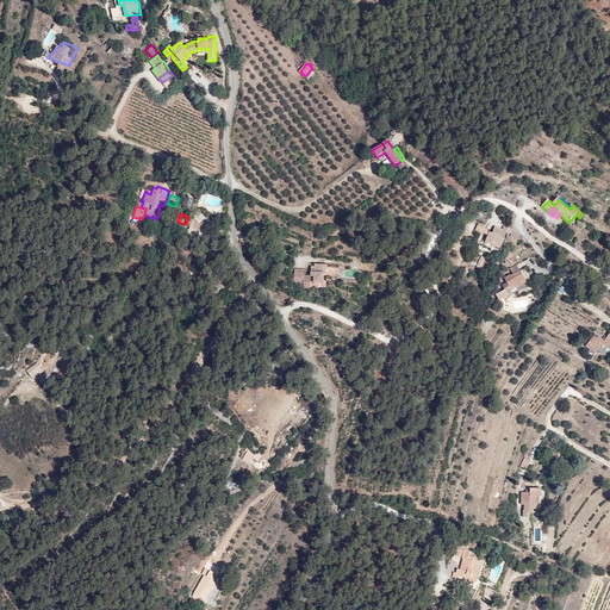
[(193,226),(195,219),(188,217),(186,224),(193,226)]
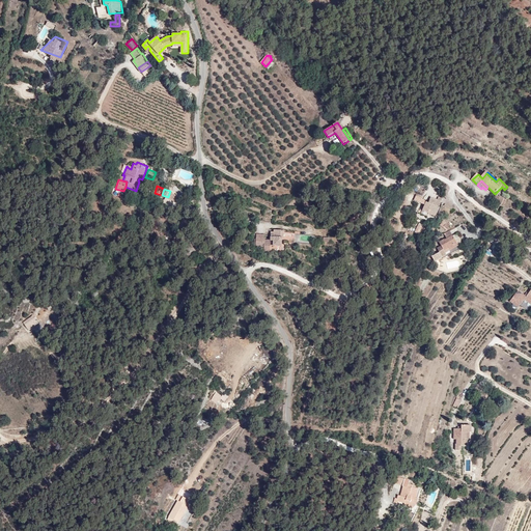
[(436,216),(442,203),(431,198),(429,202),(426,201),(423,211),(426,213),(436,216)]
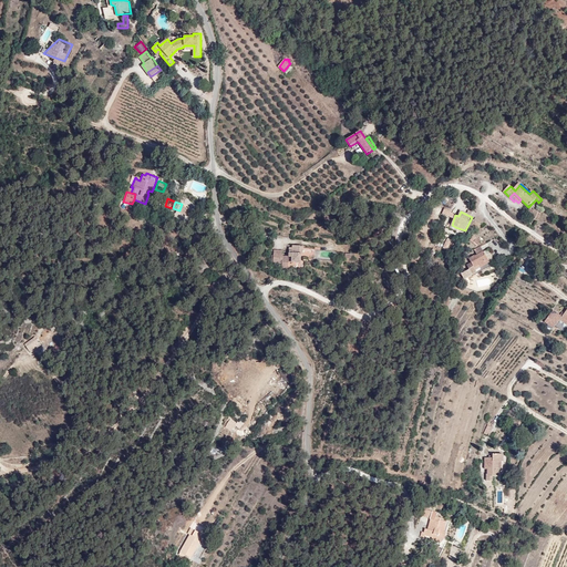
[(481,240),(474,236),(471,240),(478,246),(481,240)]
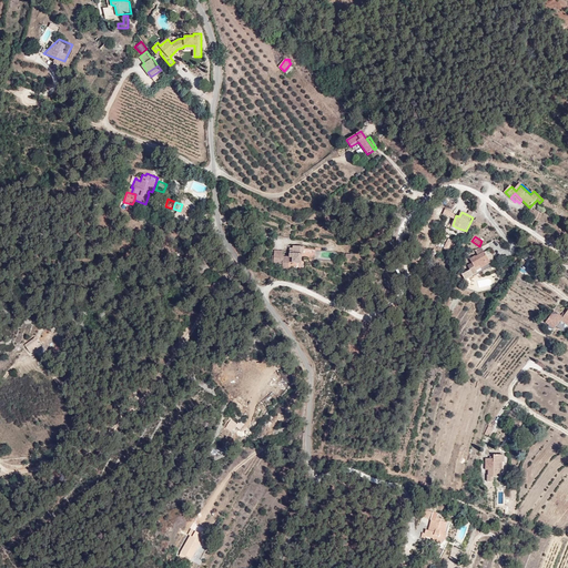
[(301,262),(302,253),(303,253),(304,244),(292,243),(292,245),(288,245),(288,253),(283,253),(283,249),(274,247),(273,262),(282,263),(290,266),(290,261),(301,262)]
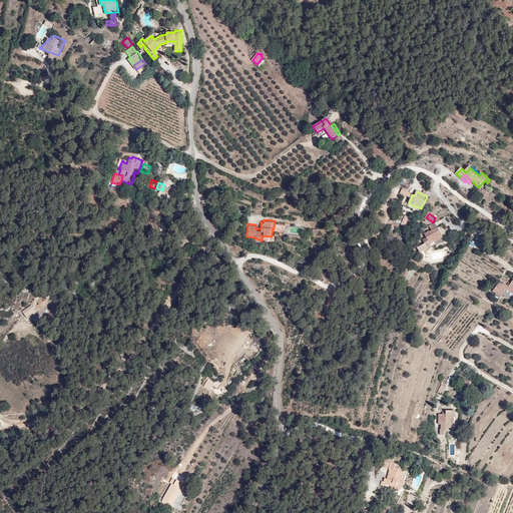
[(444,238),(436,224),(431,227),(433,231),(425,234),(427,238),(423,241),(424,244),(417,248),(419,253),(432,247),(430,244),(434,242),(435,244),(444,238)]
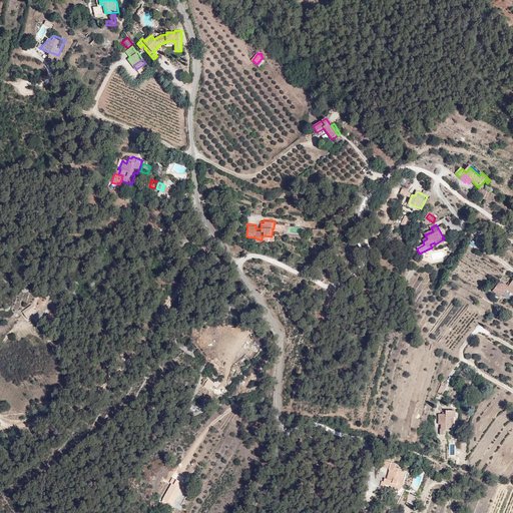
[(504,293),(507,288),(512,291),(512,280),(509,284),(501,279),(493,291),(502,296),(504,293)]
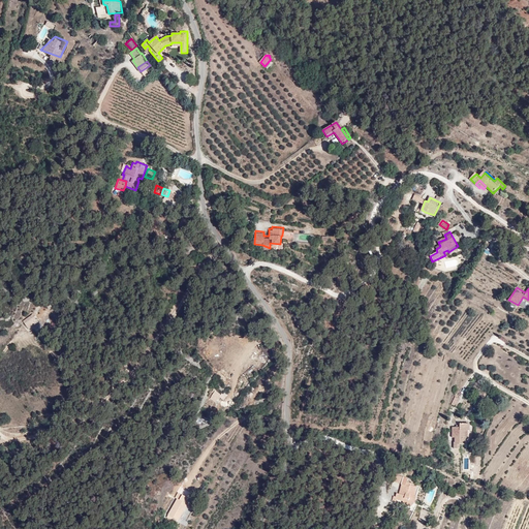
[(528,300),(523,297),(520,302),(527,307),(528,304),(528,300)]
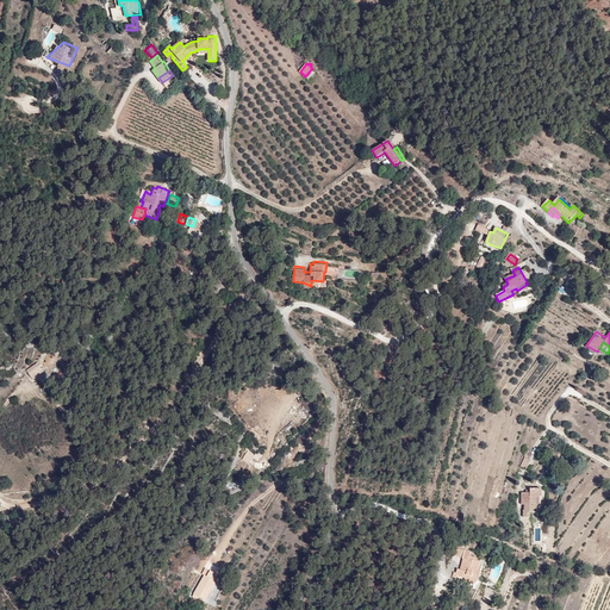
[(38,363),(33,367),(37,372),(39,375),(44,372),(42,369),(38,363)]
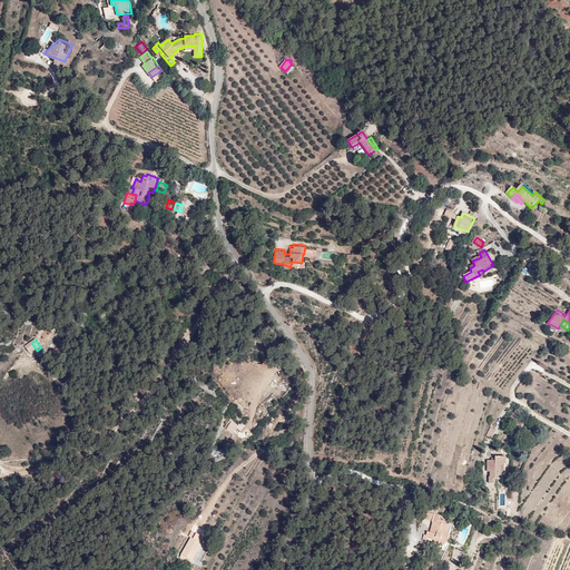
[(517,412),(513,410),(505,421),(509,423),(517,412)]
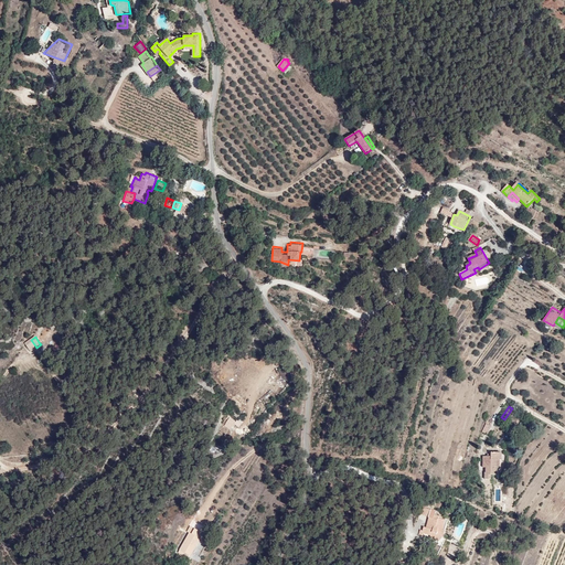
[(490,424),(482,420),(479,428),(486,433),(490,424)]
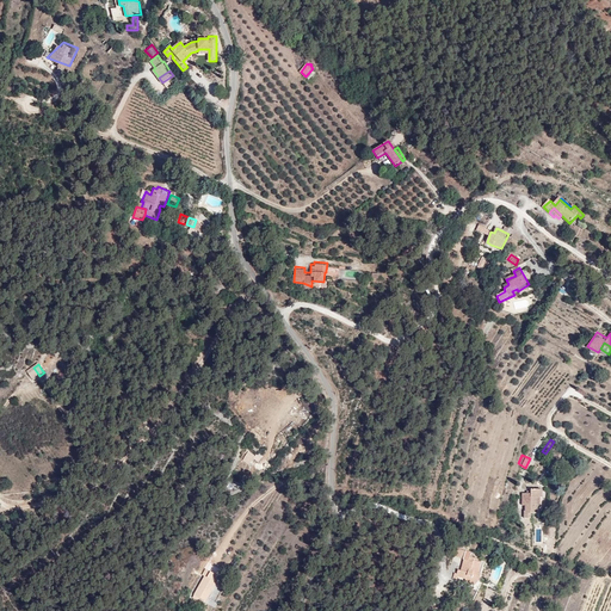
[(541,506),(542,488),(530,487),(530,491),(522,491),(520,504),(524,504),(524,508),(523,508),(522,517),(530,517),(531,512),(537,512),(537,505),(541,506)]
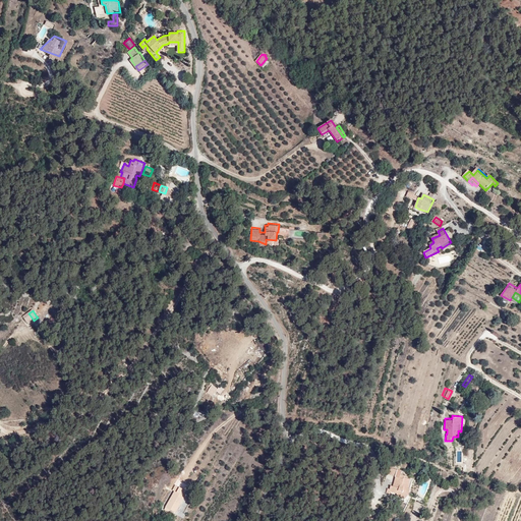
[(395,476),(398,469),(392,467),(390,474),(395,476)]
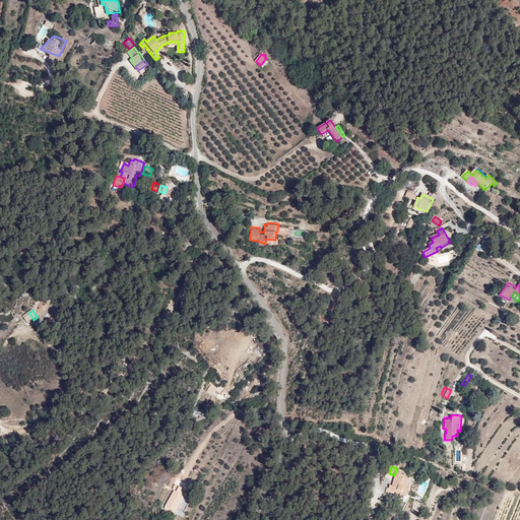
[(390,494),(397,477),(398,468),(397,468),(394,475),(395,476),(393,482),(392,482),(391,484),(390,483),(385,493),(390,494)]
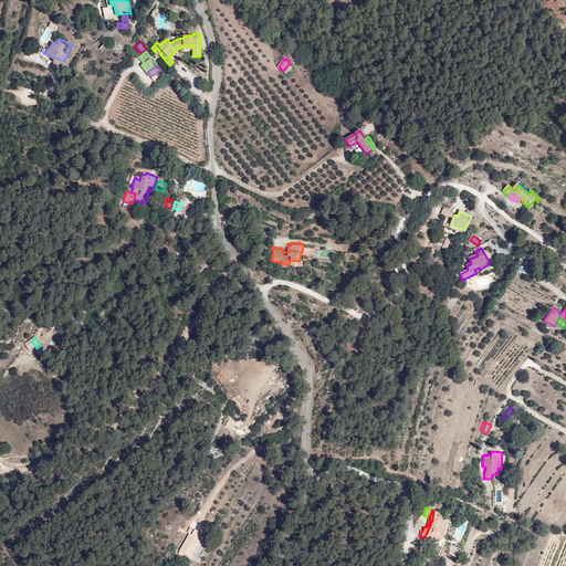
[(433,540),(440,515),(438,514),(438,511),(433,510),(432,520),(426,535),(431,537),(431,540),(433,540)]
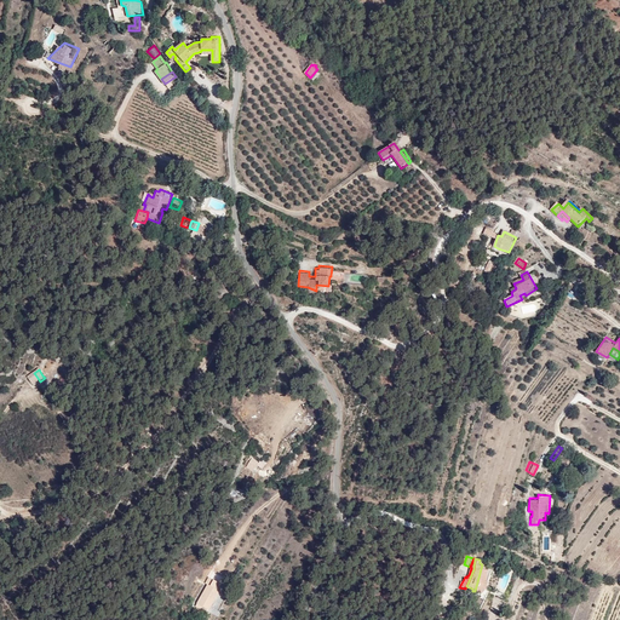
[(487,580),(489,570),(481,568),(475,591),(474,592),(478,593),(483,589),(486,590),(488,583),(488,581),(487,580)]
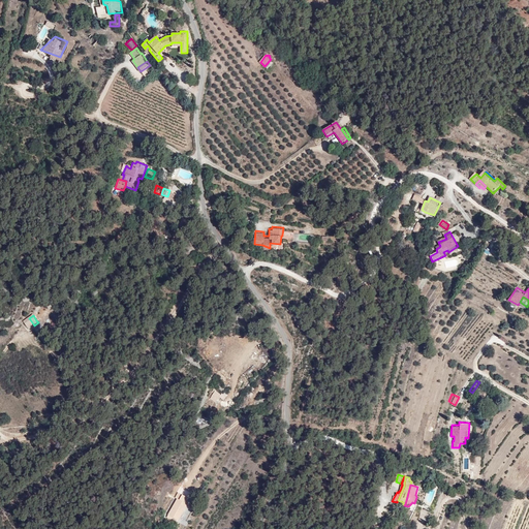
[(180,523),(192,500),(180,493),(177,499),(179,500),(168,519),(174,522),(175,520),(180,523)]
